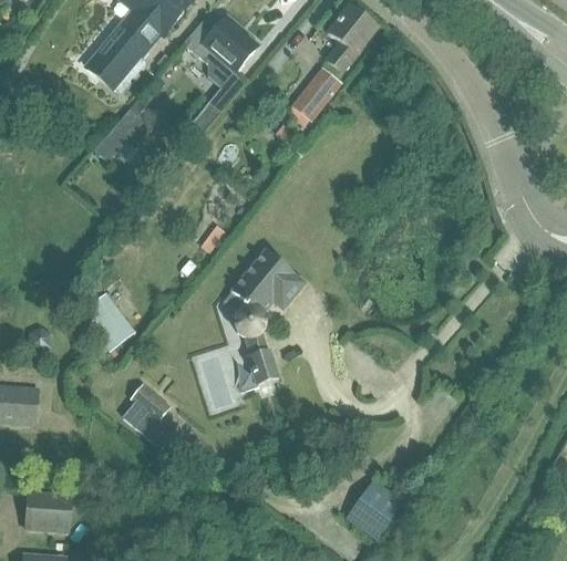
[(130,0),(136,6),(86,65),(120,93),(145,63),(138,58),(161,32),(163,34),(192,0),(130,0)]
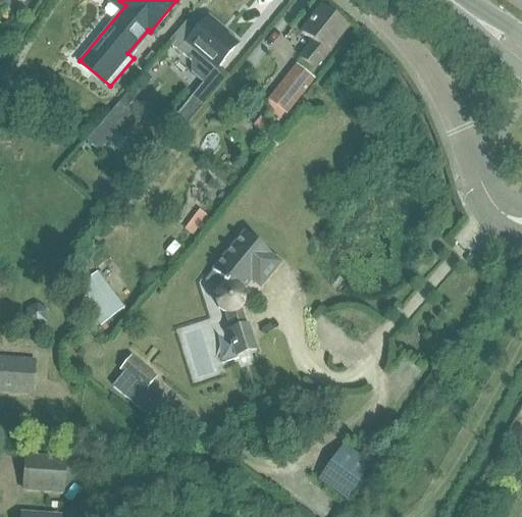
[(313,39),(300,55),(313,65),(346,24),(321,5),(313,16),(312,15),(309,18),(310,19),(302,30),(313,39)]
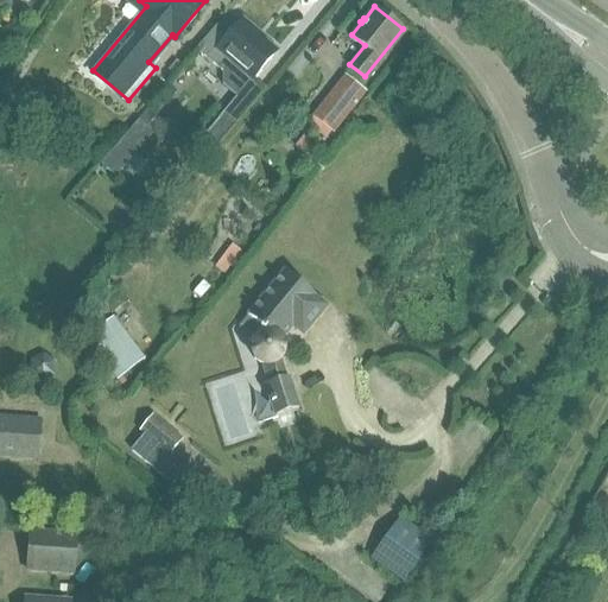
[(207,33),(196,45),(222,68),(223,81),(236,93),(242,86),(244,87),(253,76),(278,48),(257,30),(258,27),(244,14),(234,25),(222,16),(207,33)]
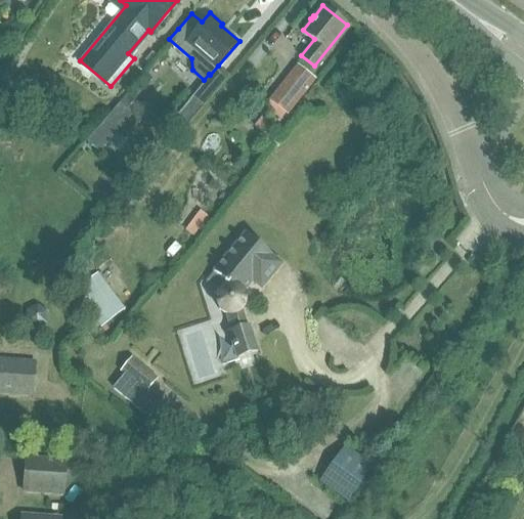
[(274,88),(268,96),(288,112),(294,103),(315,77),(296,61),(274,88)]
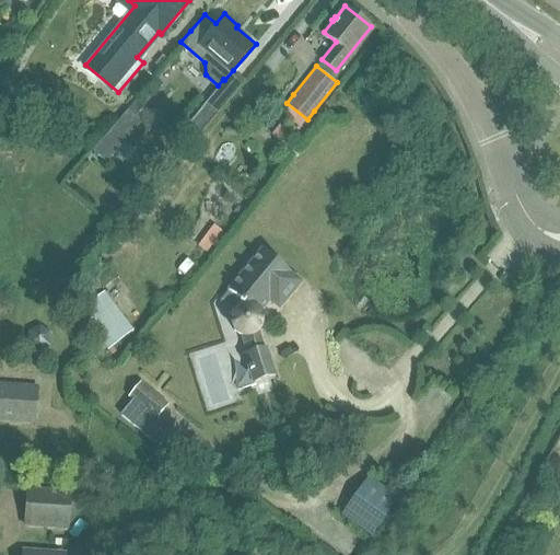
[(213,115),(201,105),(185,125),(197,135),(213,115)]
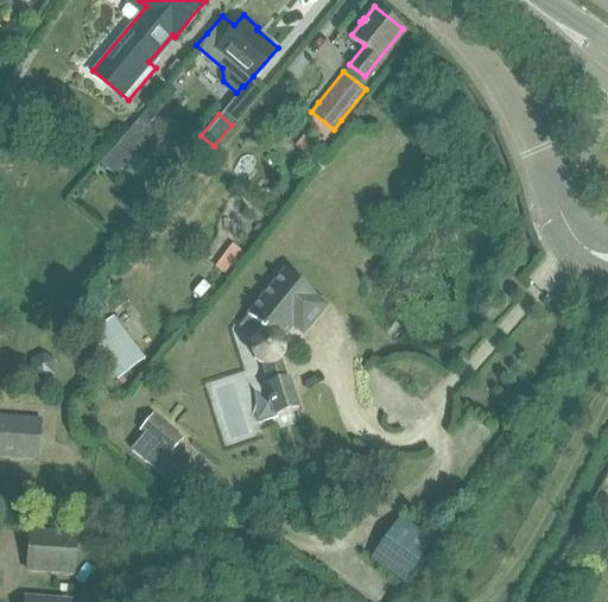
[(125,162),(109,149),(100,160),(115,173),(125,162)]
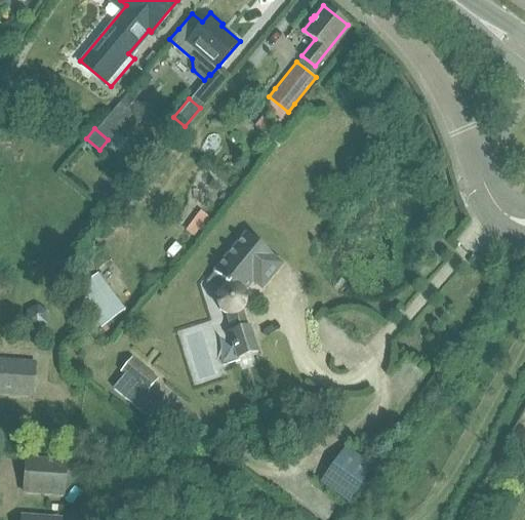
[(283,137),(275,131),(270,138),(278,145),(283,137)]
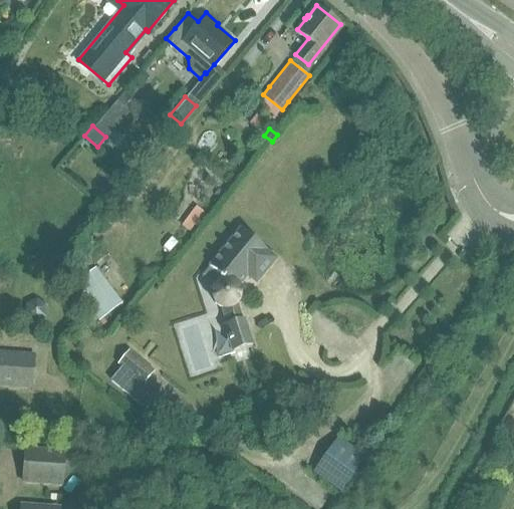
[(188,228),(204,207),(194,199),(178,220),(188,228)]
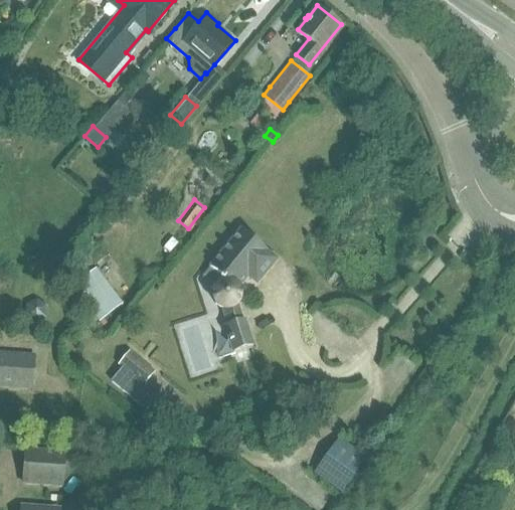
[(241,289),(238,285),(248,273),(256,281),(278,255),(240,225),(209,264),(210,264),(203,274),(214,283),(212,287),(211,291),(211,296),(214,303),(218,307),(222,309),(226,322),(223,322),(232,350),(253,344),(245,317),(243,318),(237,305),(239,302),(241,298),(242,294),(241,289)]
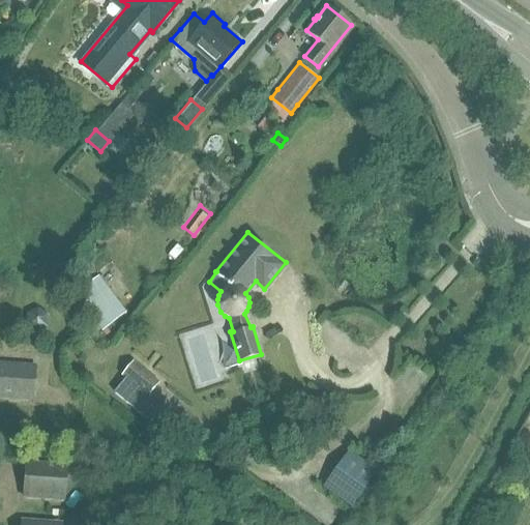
[(99,273),(76,291),(102,328),(126,311),(99,273)]
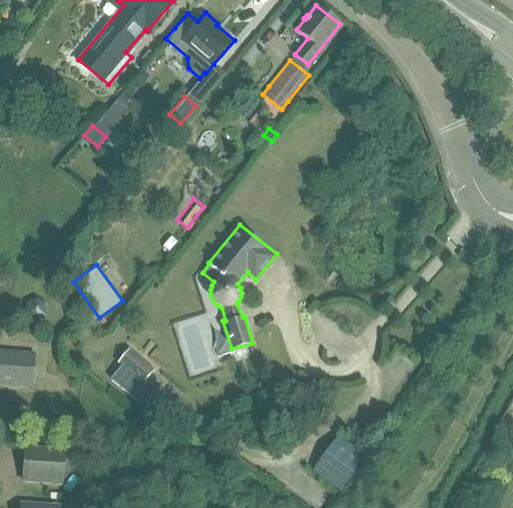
[(37,294),(26,300),(25,312),(35,319),(46,314),(47,301),(37,294)]
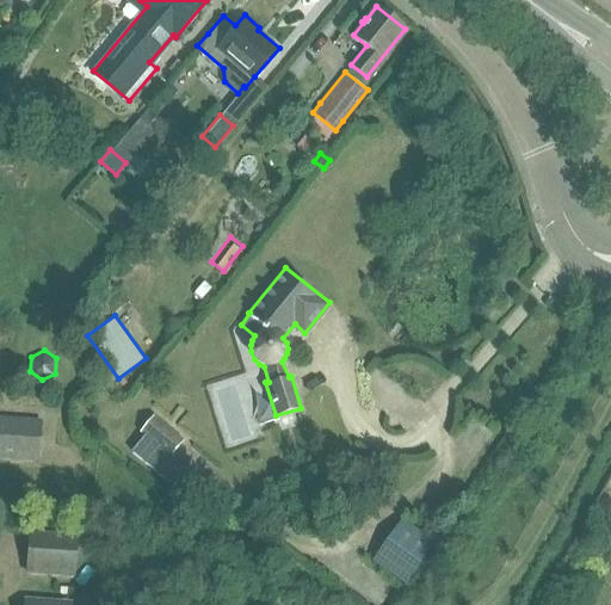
[(139,430),(144,434),(131,450),(168,480),(185,461),(172,450),(184,437),(153,412),(139,430)]
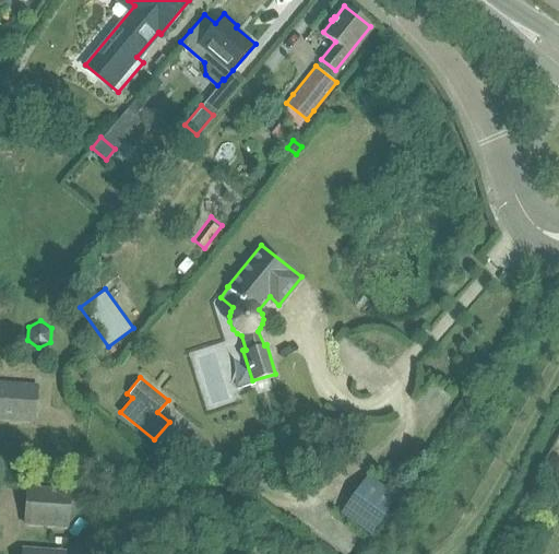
[(0,416),(34,420),(37,382),(0,379),(0,416)]
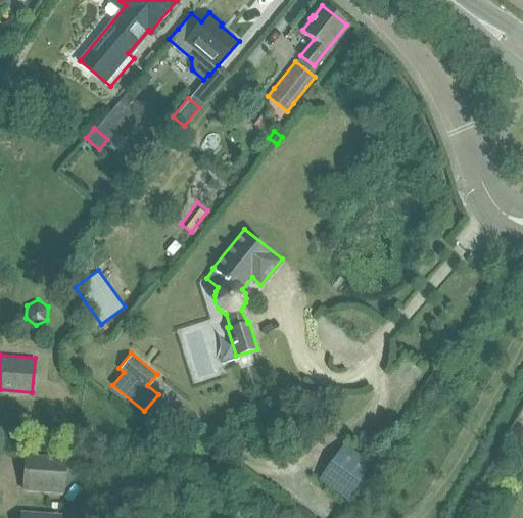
[(341,443),(318,477),(346,498),(370,464),(341,443)]
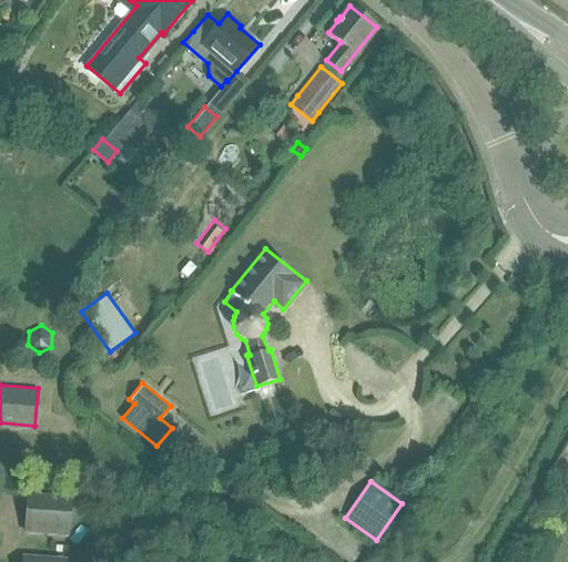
[(27,491),(23,531),(69,534),(72,494),(27,491)]
